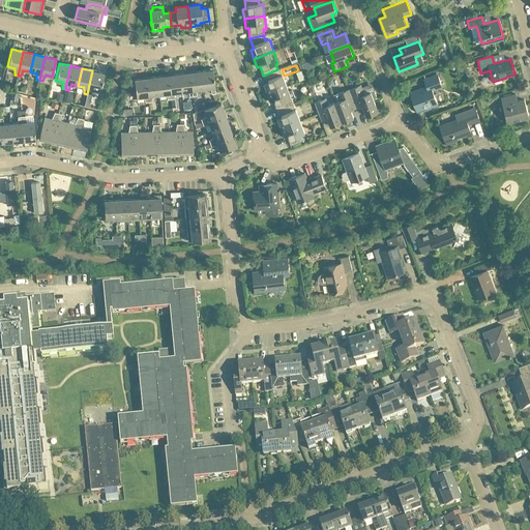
[(215,94),(212,69),(201,71),(203,89),(210,88),(212,94),(215,94)]
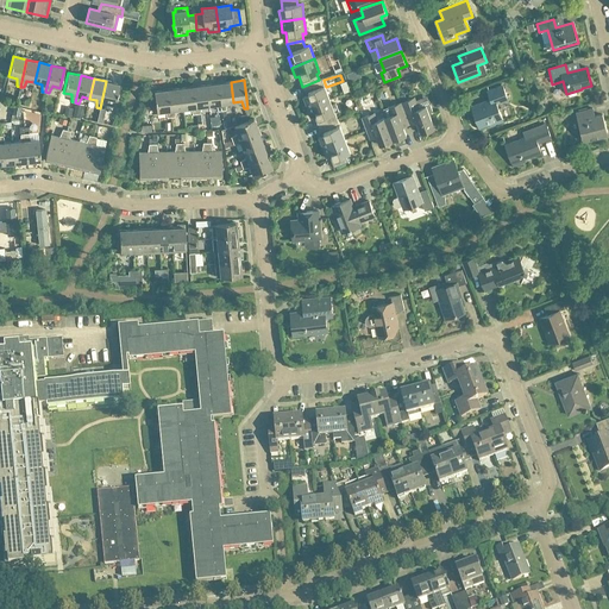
[(330,99),(325,86),(321,80),(319,80),(302,87),(307,96),(303,98),(307,108),(330,99)]
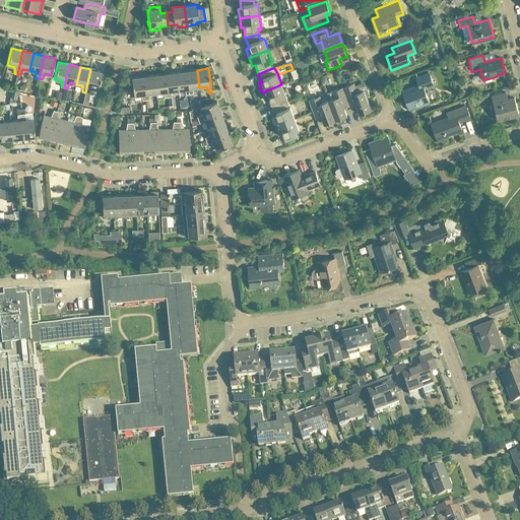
[(98,89),(102,72),(90,69),(85,92),(88,93),(91,87),(98,89)]
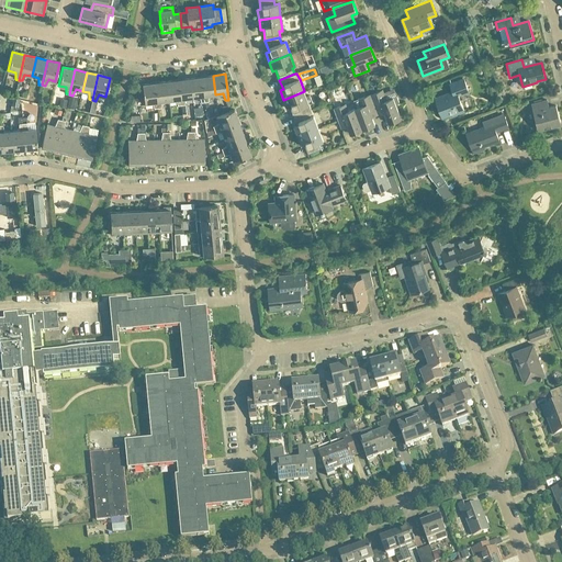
[(215,94),(213,76),(201,77),(204,102),(209,102),(209,96),(215,94)]
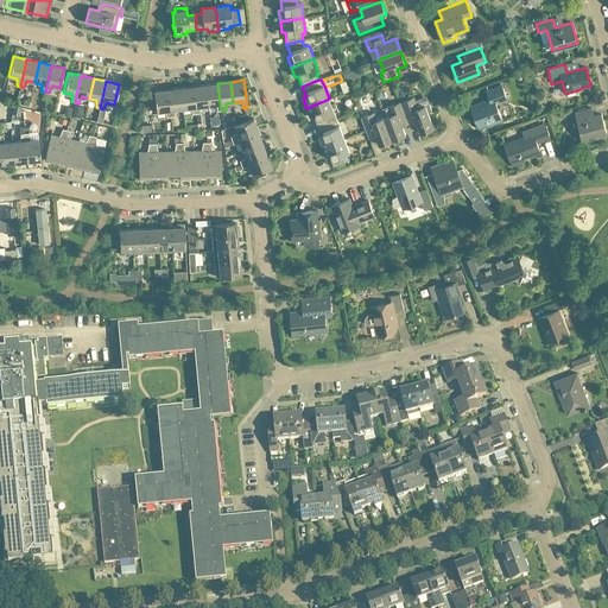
[(221,111),(217,83),(206,84),(208,106),(215,105),(217,112),(221,111)]
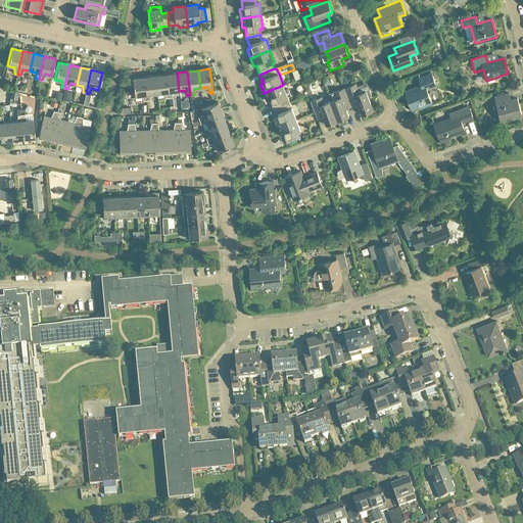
[(179,91),(177,73),(165,75),(169,98),(172,98),(172,91),(179,91)]
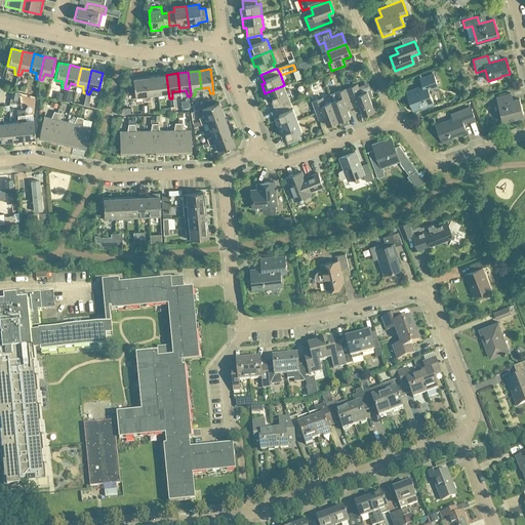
[(434,105),(428,89),(438,85),(434,74),(420,79),(422,86),(406,92),(414,112),(434,105)]
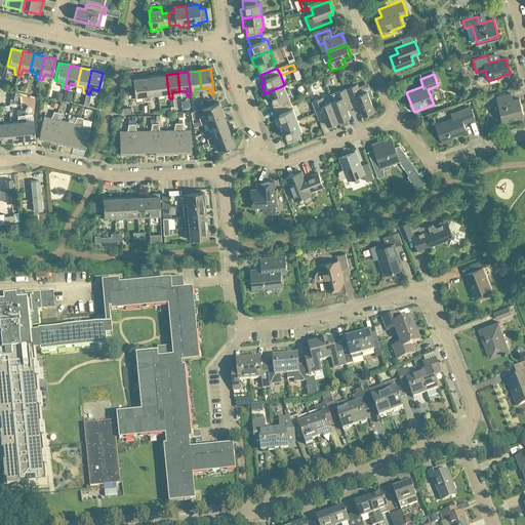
[(169,98),(166,75),(155,76),(157,93),(164,93),(166,98),(169,98)]
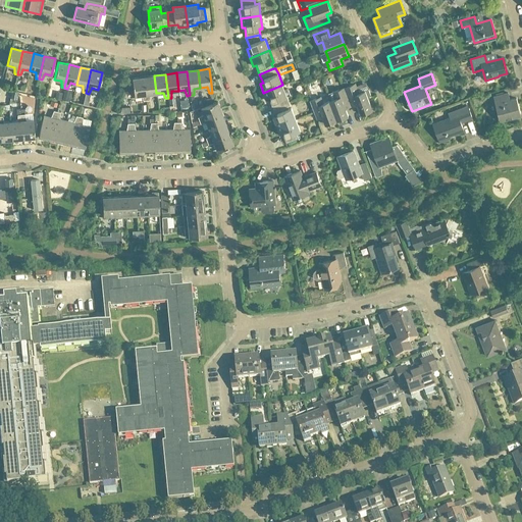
[(156,93),(154,75),(144,77),(147,101),(150,100),(150,94),(156,93)]
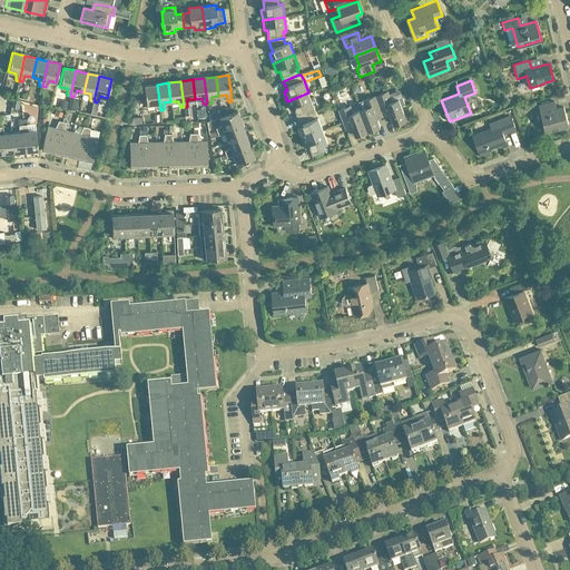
[(160,110),(157,85),(145,86),(147,105),(154,104),(156,110),(160,110)]
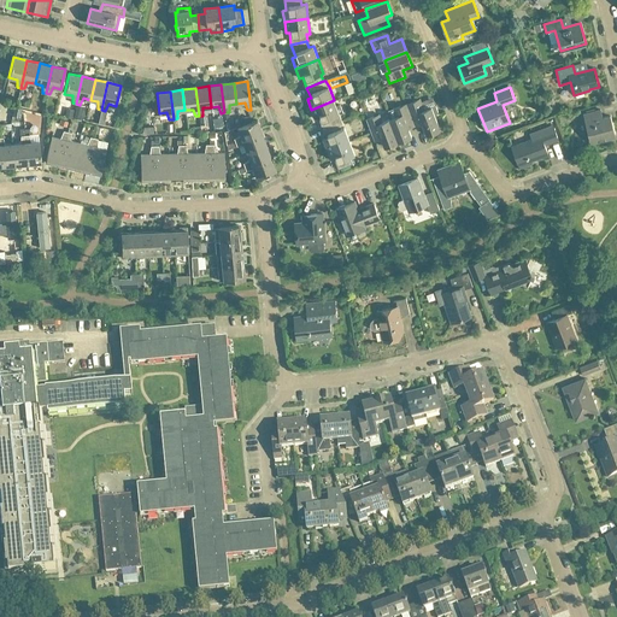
[(440,130),(434,115),(439,113),(435,106),(424,110),(419,99),(413,101),(407,104),(415,127),(422,123),(427,135),(440,130)]
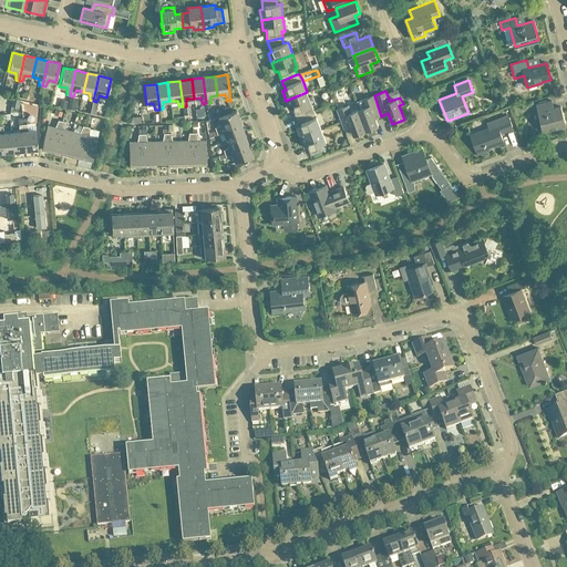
[(296,119),(310,113),(307,106),(316,104),(312,98),(309,99),(307,92),(286,101),(289,110),(292,109),(296,119)]
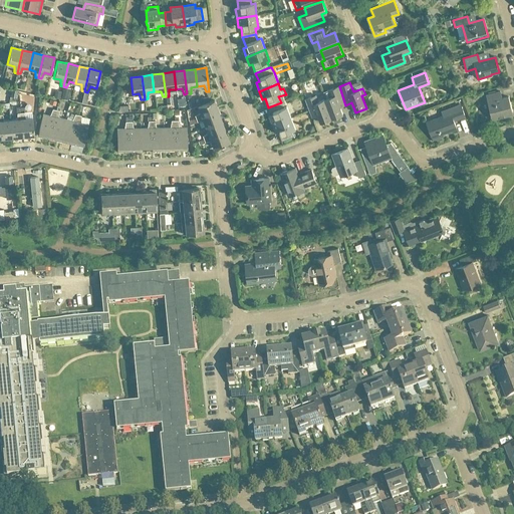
[(345,105),(339,86),(322,93),(324,99),(331,118),(342,114),(340,107),(345,105)]
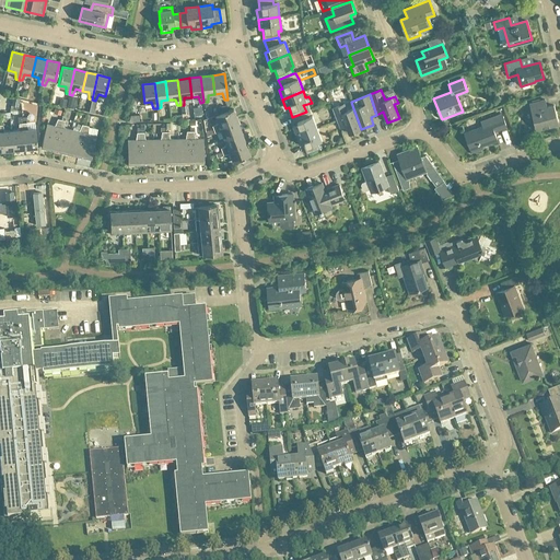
[(559,124),(553,105),(547,107),(545,100),(529,104),(536,130),(559,124)]
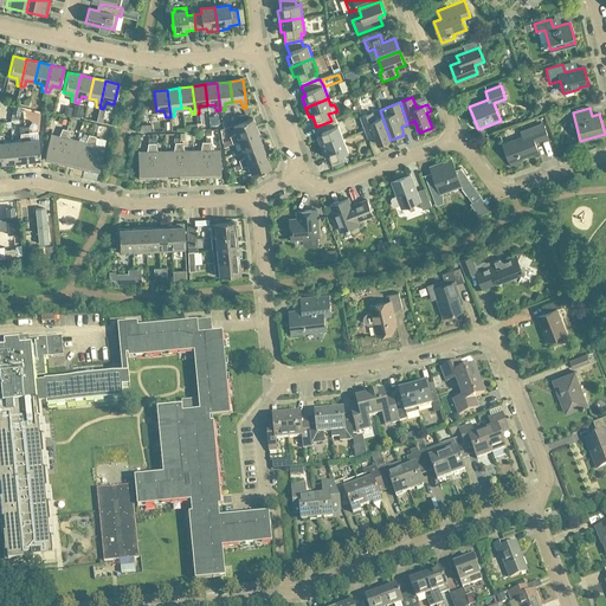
[(391,140),(382,117),(375,120),(373,113),(360,117),(365,131),(368,140),(374,136),(378,144),(391,140)]
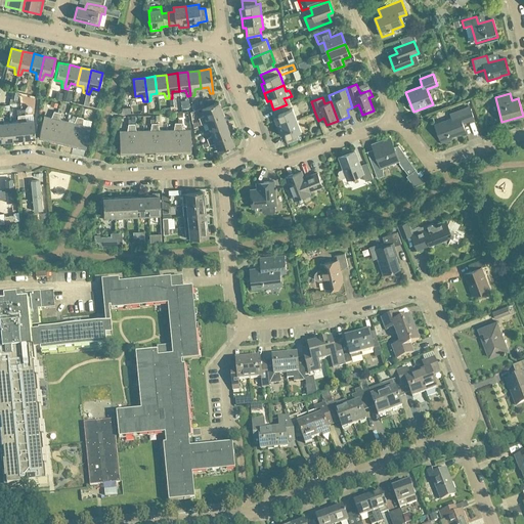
[(188,100),(180,101),(182,110),(189,108),(188,100)]
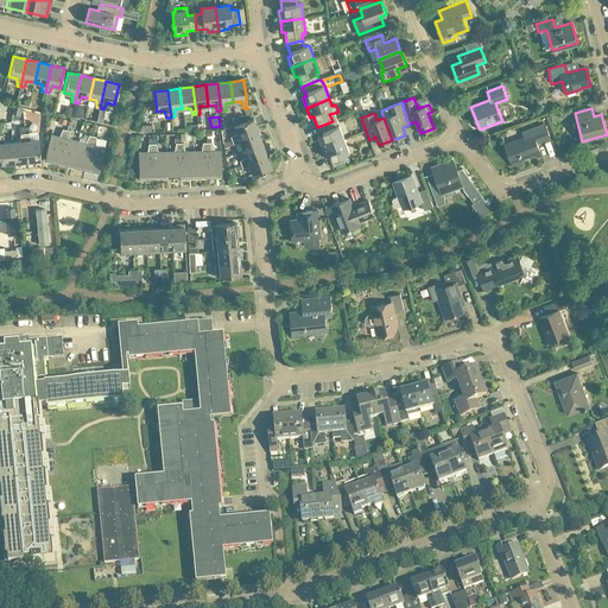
[(258,131),(253,119),(234,126),(236,133),(230,137),(232,141),(258,131)]
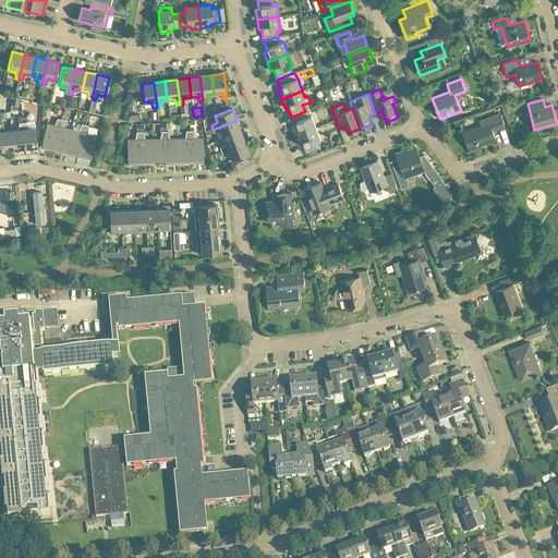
[(307,117),(305,111),(291,117),(295,125),(292,126),(295,136),(316,128),(312,116),(307,117)]
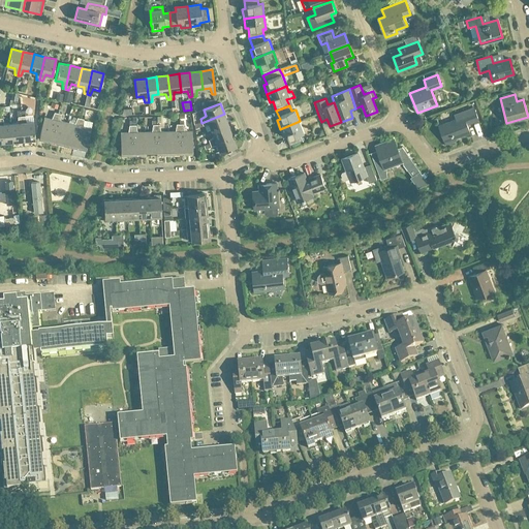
[(70,107),(69,116),(79,117),(80,110),(70,107)]
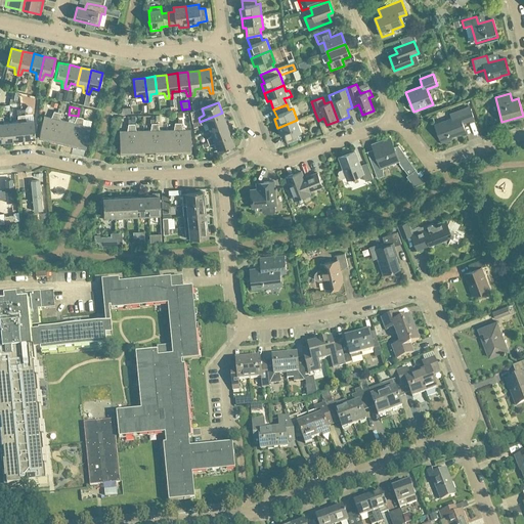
[(466,131),(463,124),(474,120),(470,106),(449,115),(450,119),(435,125),(441,143),(451,139),(450,137),(466,131)]
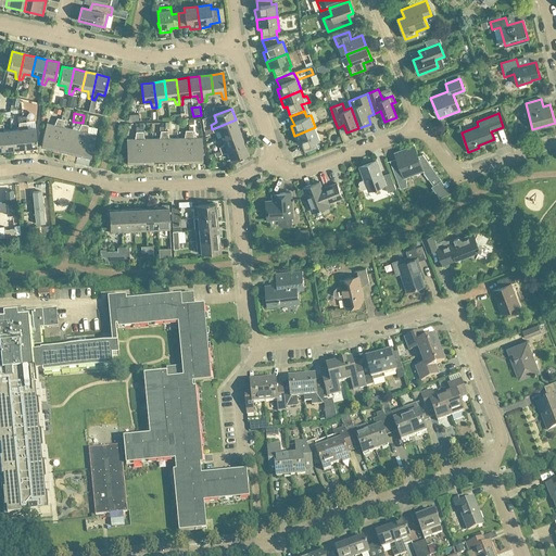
[(53,150),(61,119),(58,118),(54,125),(47,124),(41,147),(53,150)]
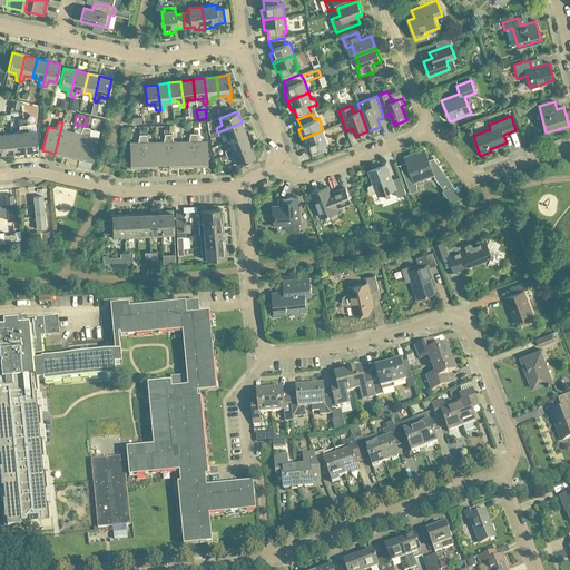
[(67,157),(72,133),(65,130),(66,123),(62,123),(55,154),(67,157)]
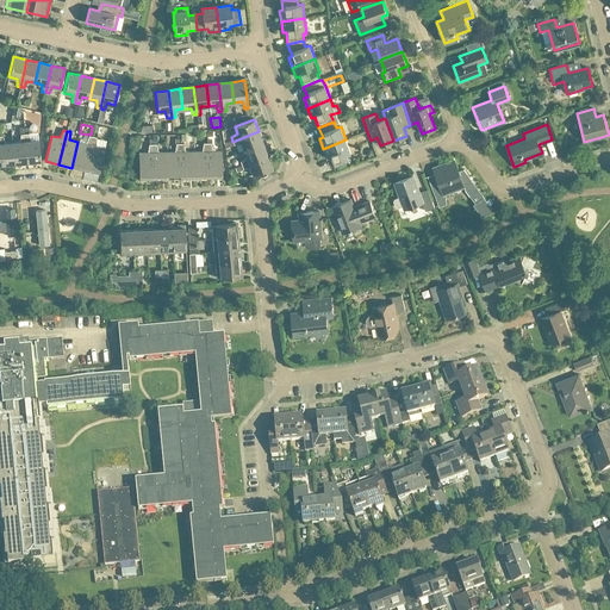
[(259,131),(232,142),(224,144),(225,148),(234,145),(241,143),(244,151),(263,143),(259,131)]
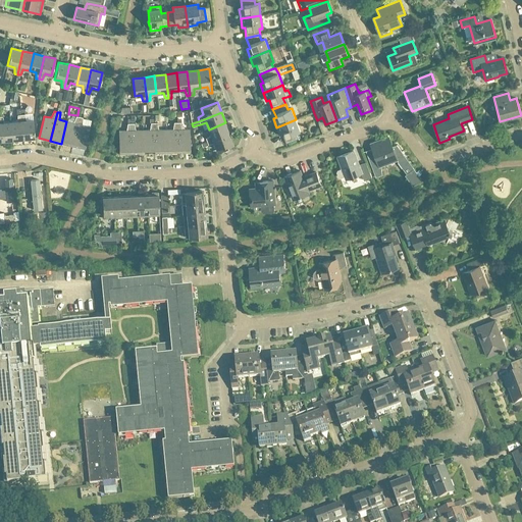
[(35,138),(33,120),(25,120),(24,114),(21,115),(23,139),(35,138)]
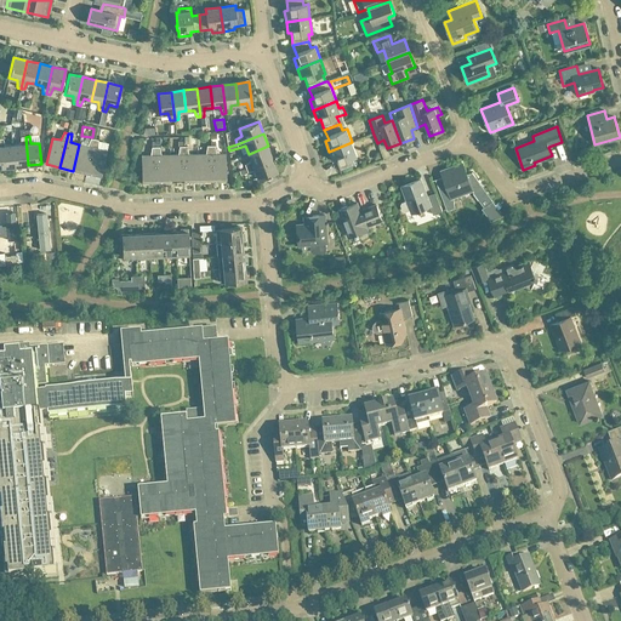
[(28,165),(26,137),(21,137),(21,144),(12,146),(15,166),(28,165)]
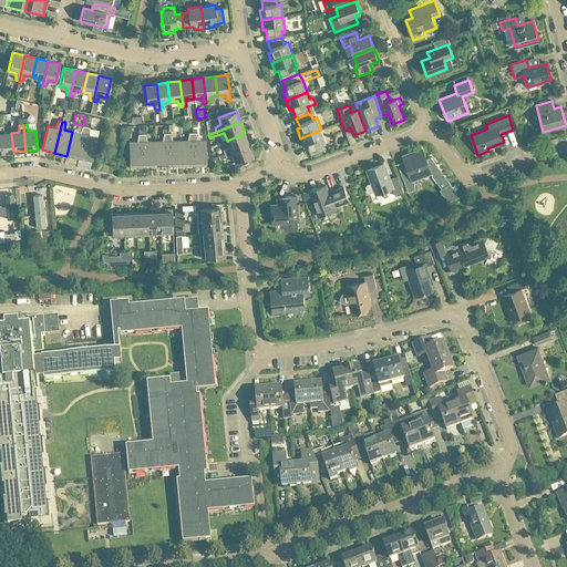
[(13,152),(11,133),(4,133),(2,126),(0,126),(0,137),(1,153),(13,152)]
